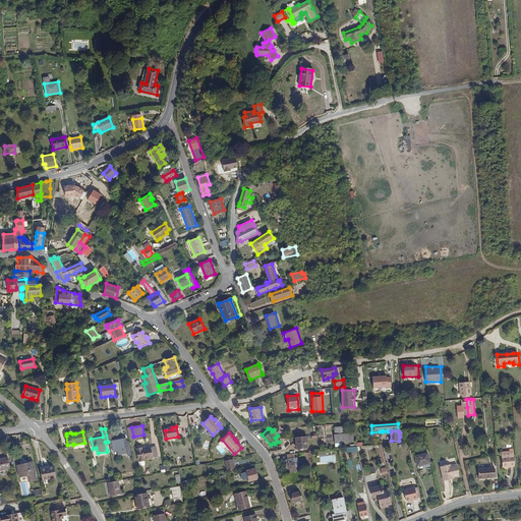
[(335,444),(354,442),(354,437),(354,433),(354,432),(345,433),(336,435),(335,435),(335,444)]
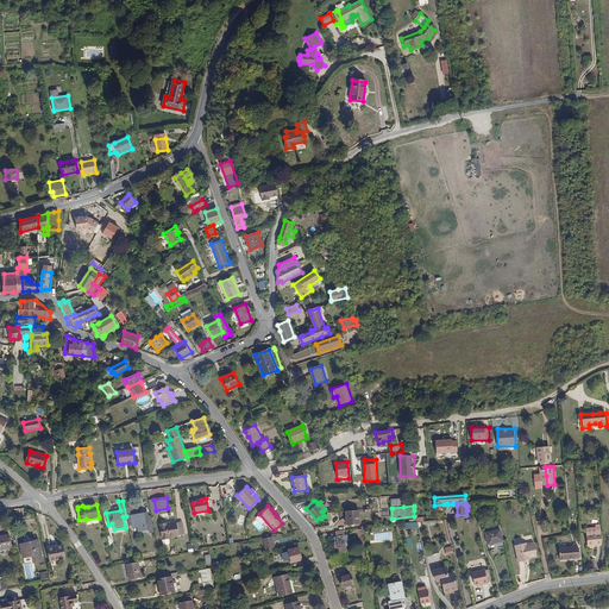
[(355,510),(346,512),(347,525),(360,523),(359,510),(355,510)]
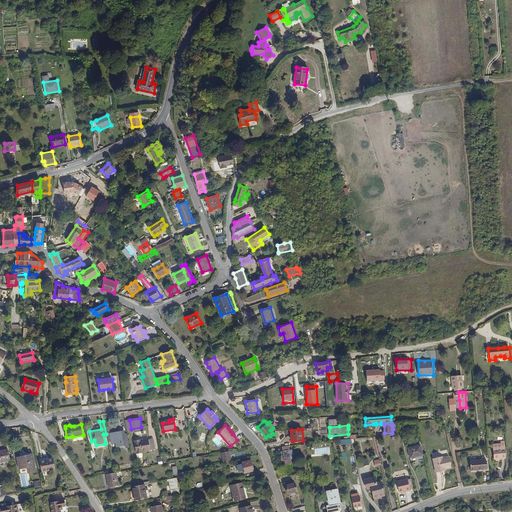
[(126,447),(130,446),(129,440),(128,434),(125,434),(120,435),(120,432),(110,434),(112,443),(125,441),(126,447)]
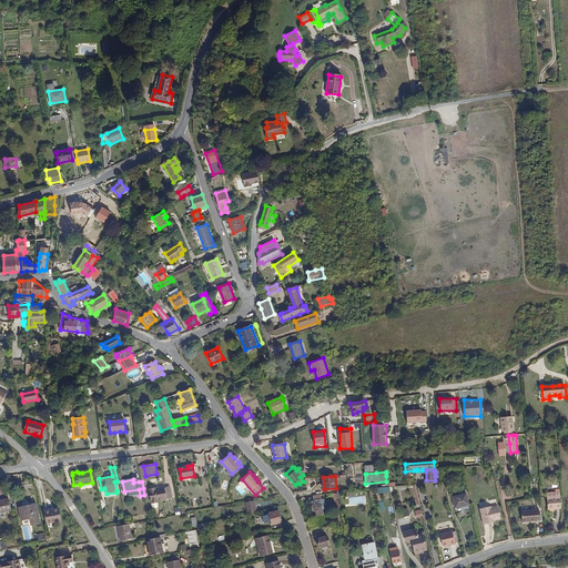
[(156,487),(149,489),(152,504),(152,506),(154,508),(159,507),(160,505),(159,503),(159,500),(172,498),(170,487),(165,488),(164,487),(156,488),(156,487)]
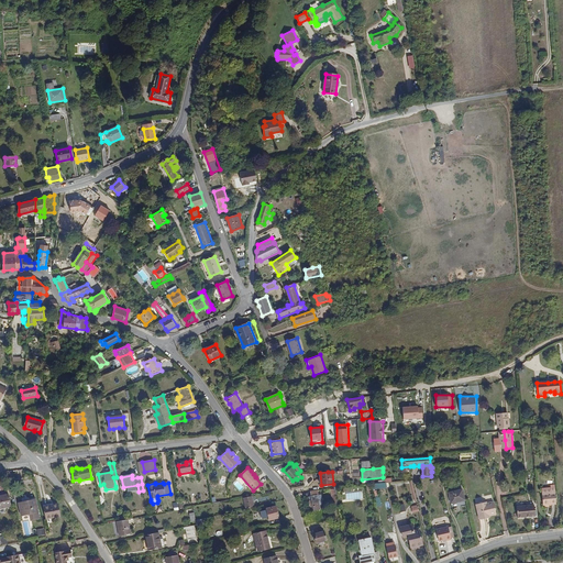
[(558,504),(556,493),(555,485),(551,485),(552,487),(543,488),(544,504),(551,503),(551,504),(558,504)]
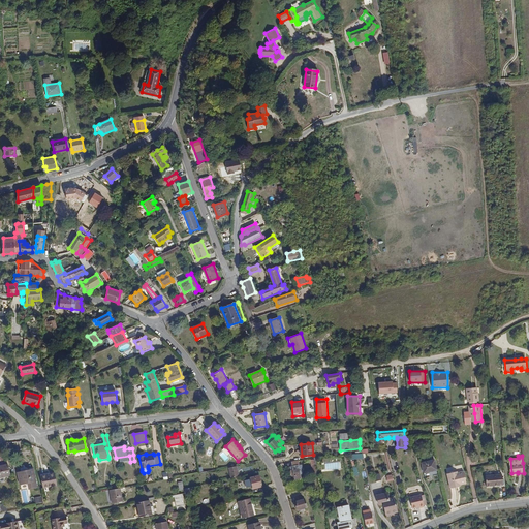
[(435,460),(422,463),(425,473),(437,470),(435,460)]
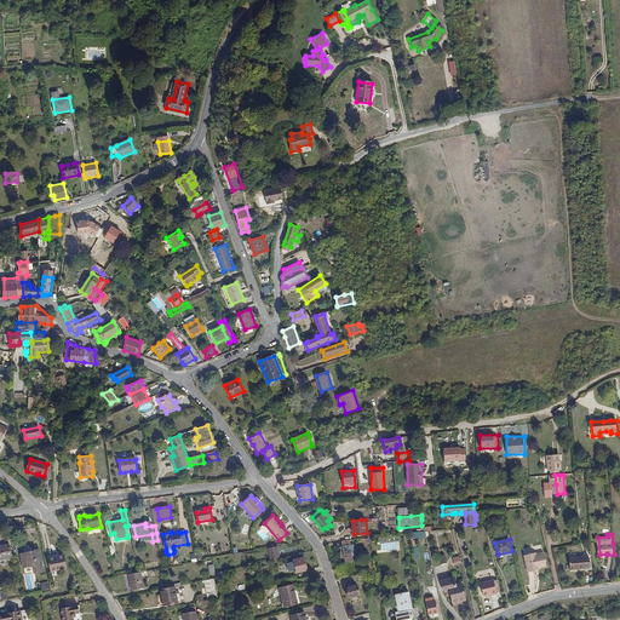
[(350,545),(351,545),(350,540),(343,541),(343,547),(344,551),(342,552),(342,558),(345,558),(346,563),(357,561),(356,555),(352,556),(350,545)]
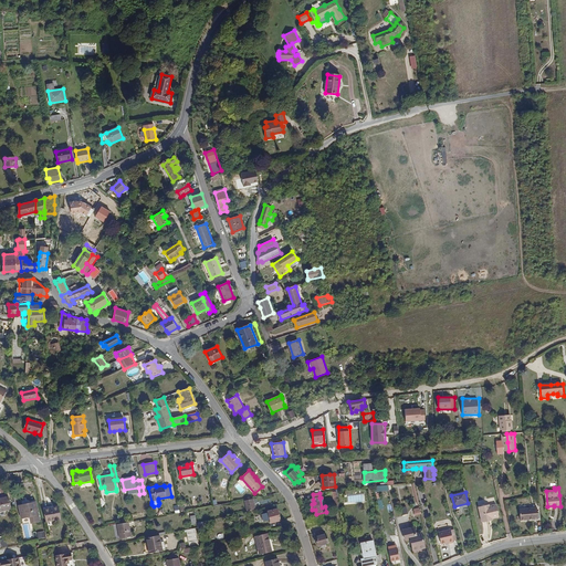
[(9,498),(0,499),(0,511),(11,509),(9,498)]
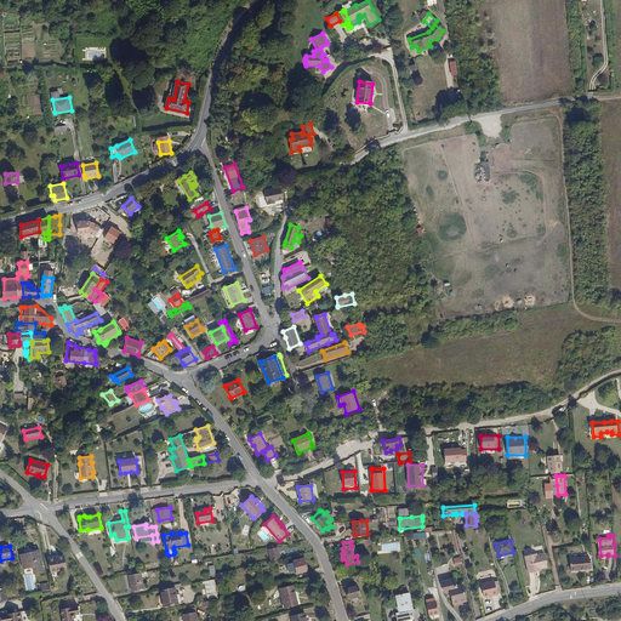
[(269,550),(272,562),(274,560),(279,559),(280,559),(278,547),(269,550)]
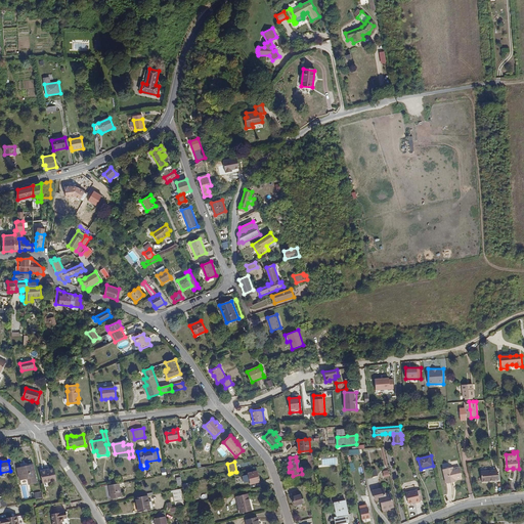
[(19,469),(17,469),(19,480),(28,478),(29,484),(36,483),(33,466),(27,467),(27,465),(25,464),(24,464),(19,465),(18,466),(19,469)]
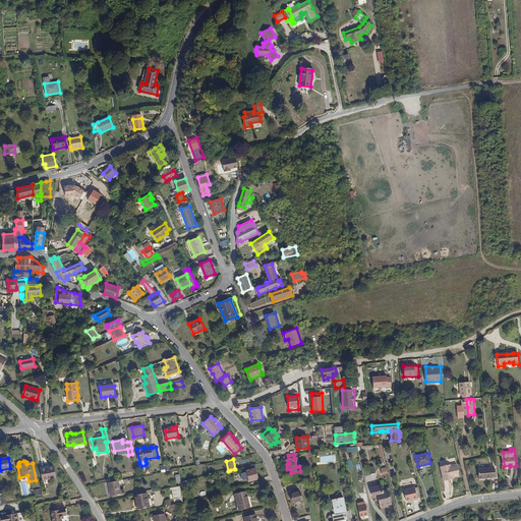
[(445,480),(451,479),(450,478),(454,477),(460,475),(457,464),(452,466),(451,464),(442,466),(445,480)]
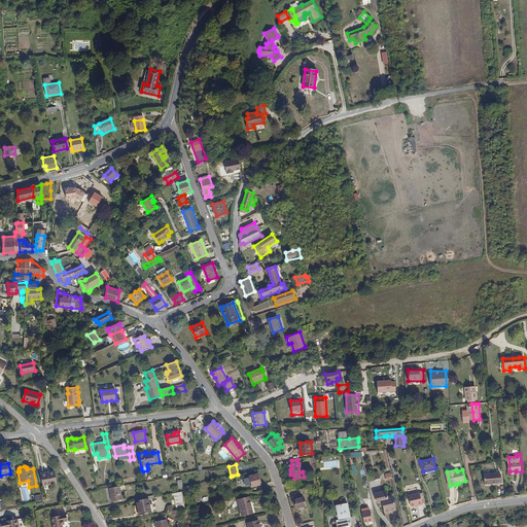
[(55,471),(41,475),(43,486),(57,483),(55,471)]
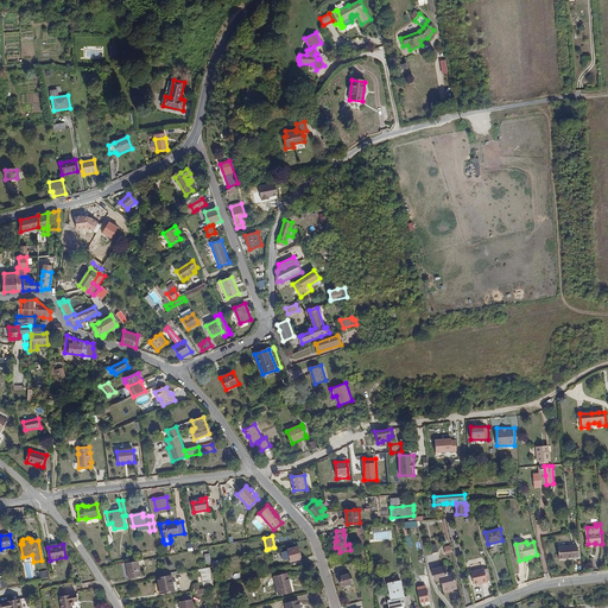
[(577,545),(558,548),(559,558),(578,557),(577,545)]
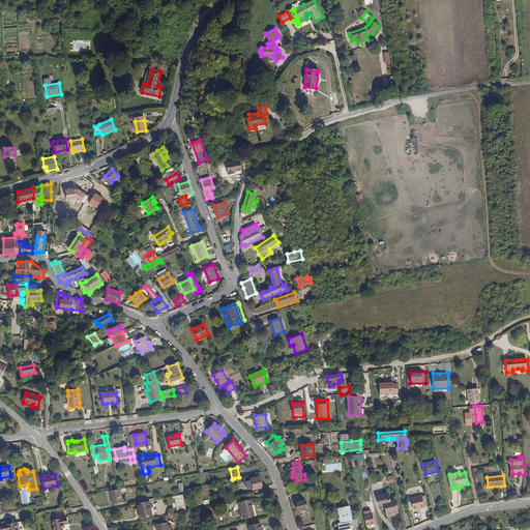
[(261,476),(252,478),(254,490),(263,488),(261,476)]
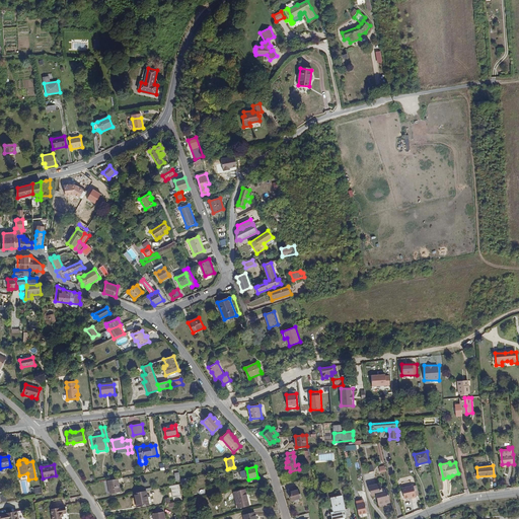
[(299,469),(290,471),(291,474),(292,480),(300,478),(299,469)]
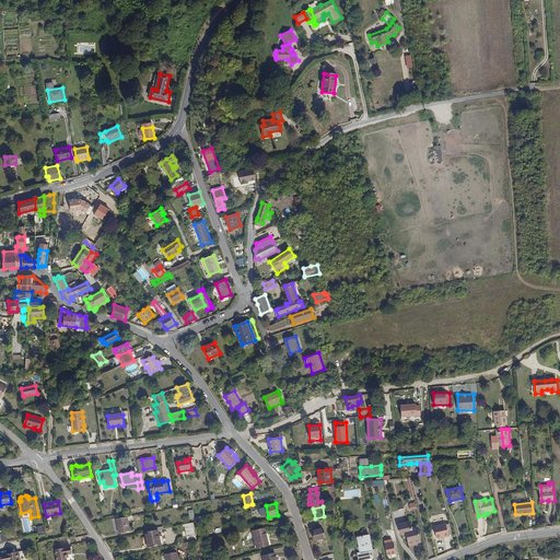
[(315,518),(314,512),(304,515),(305,522),(315,518)]
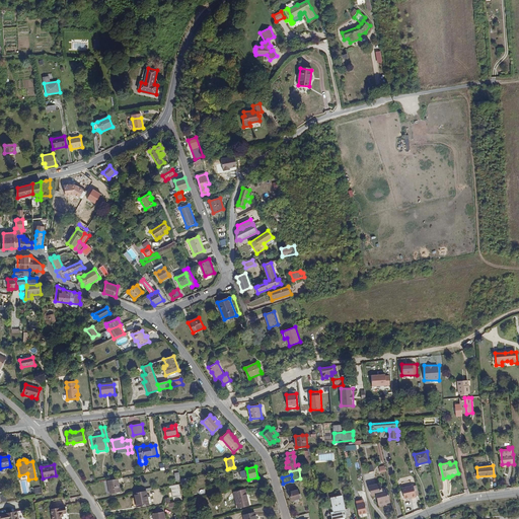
[(121,492),(119,478),(116,479),(107,480),(109,494),(121,492)]
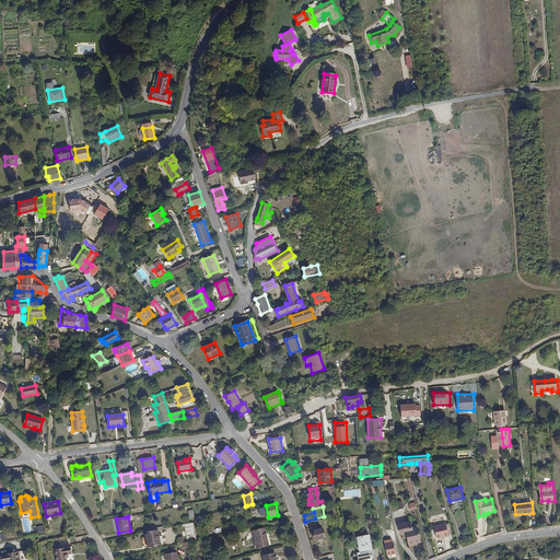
[(193,523),(185,524),(188,539),(195,537),(196,537),(193,523)]
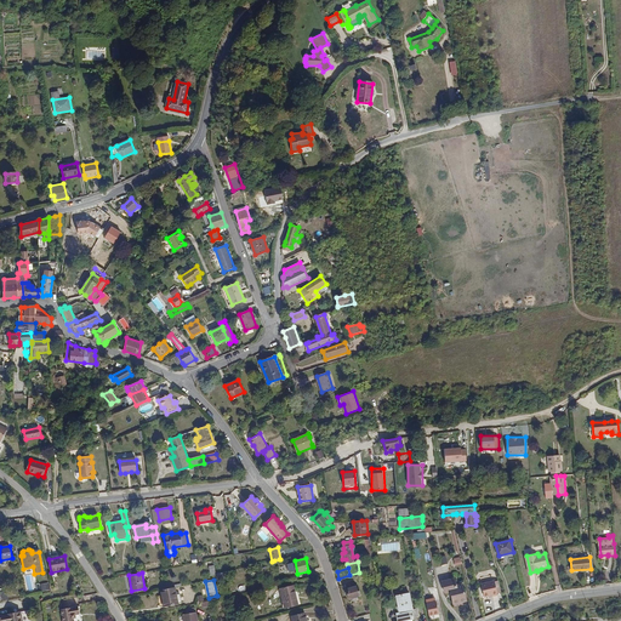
[(455,580),(443,582),(445,593),(451,592),(454,603),(467,600),(463,585),(456,586),(455,580)]
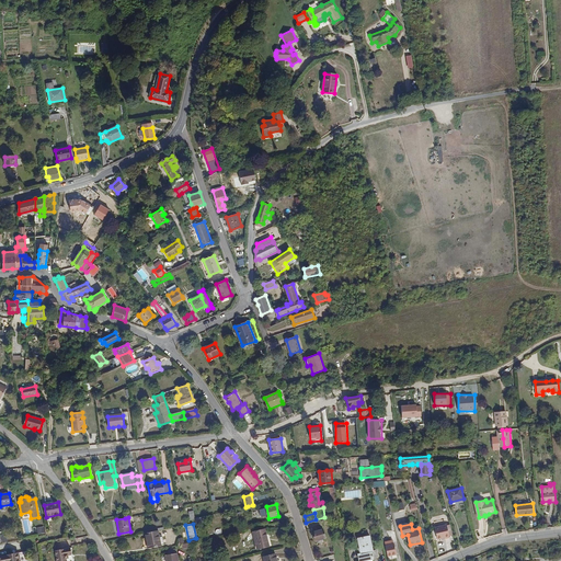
[(435,527),(438,540),(453,536),(449,524),(435,527)]
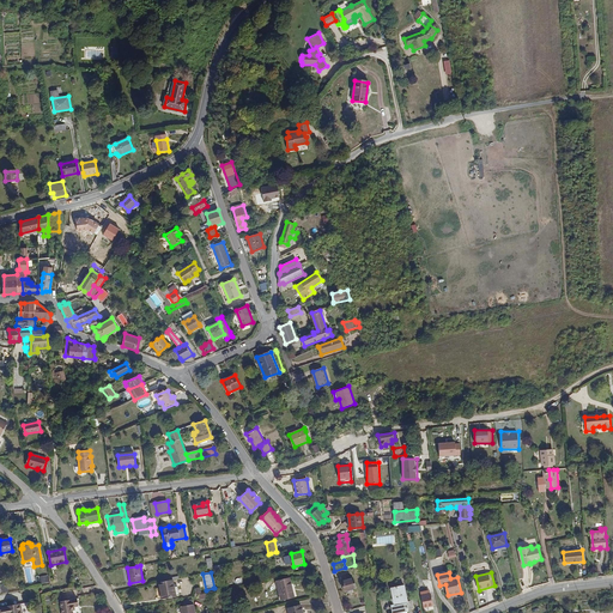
[(290,578),(277,581),(281,600),(295,598),(290,578)]
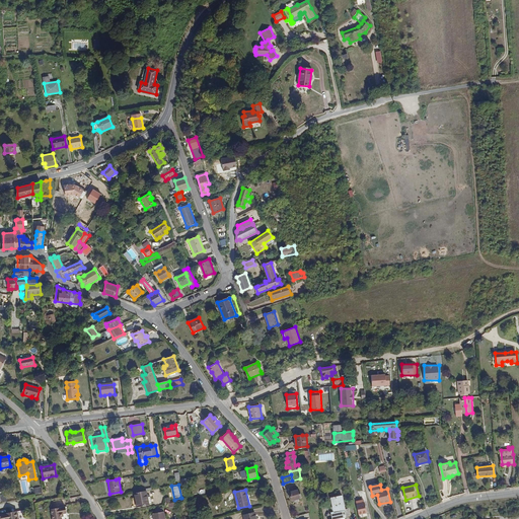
[(300,490),(289,492),(291,501),(302,498),(300,490)]
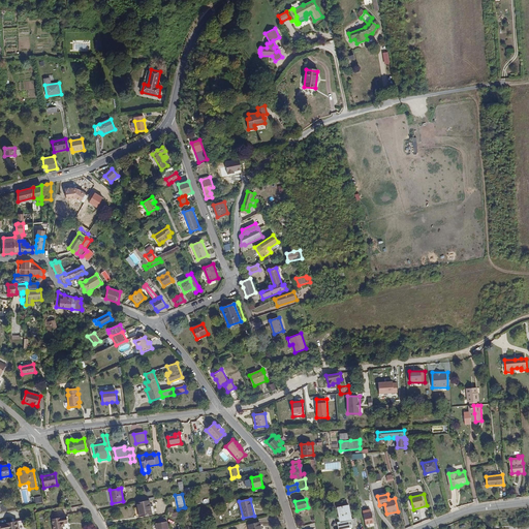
[(150,500),(137,503),(141,517),(152,515),(152,514),(155,512),(154,507),(151,508),(150,500)]
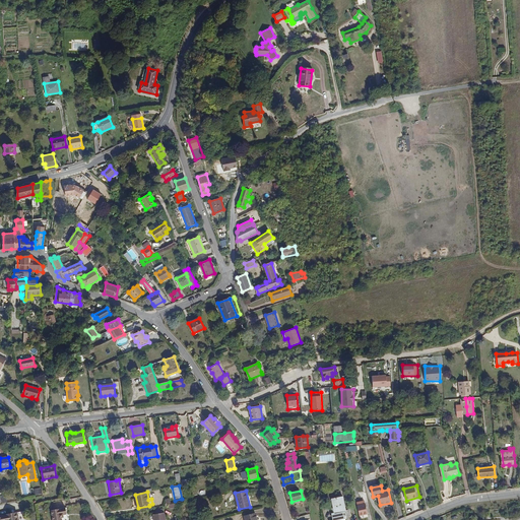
[(343,498),(332,500),(335,513),(332,514),(333,519),(338,519),(346,518),(346,517),(350,516),(349,510),(345,511),(343,498)]
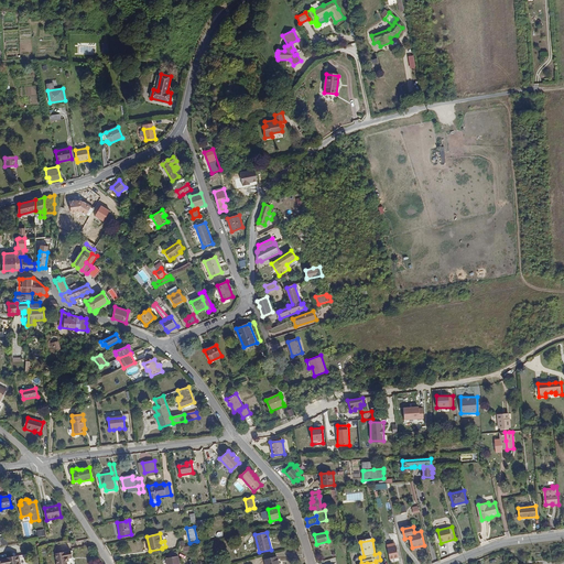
[(397,546),(388,549),(390,560),(399,557),(397,546)]
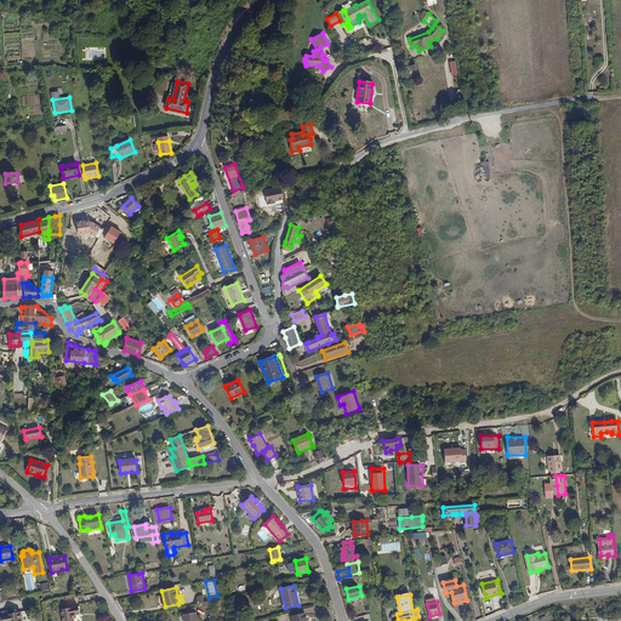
[(79,607),(61,610),(63,620),(73,620),(73,617),(75,617),(75,615),(80,614),(79,607)]
